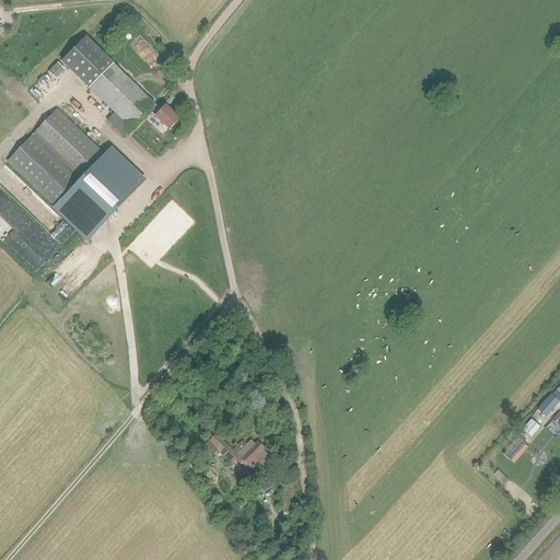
[(85,37),(61,61),(86,86),(112,62),(85,37)]
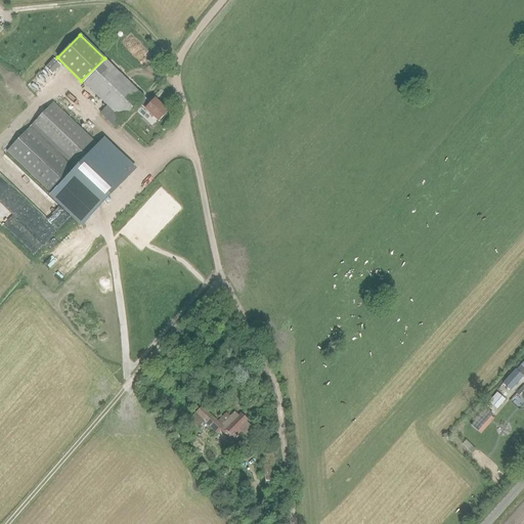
[(53,58),(45,68),(52,74),(60,64),(53,58)]
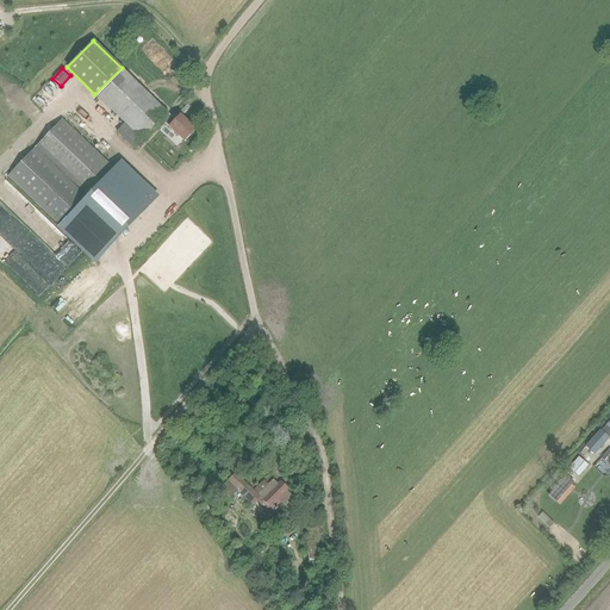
[(194,130),(180,114),(174,122),(166,113),(167,113),(122,69),(95,95),(141,139),(160,119),(184,141),(194,130)]
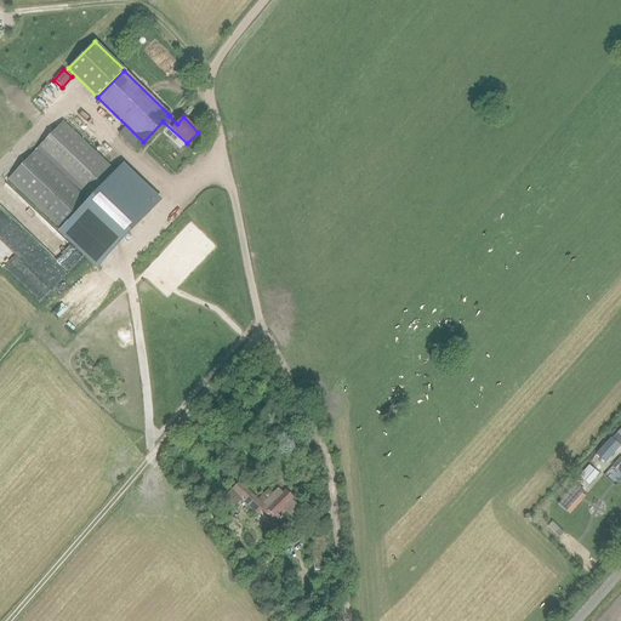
[(117,171),(63,121),(35,151),(87,201),(117,171)]
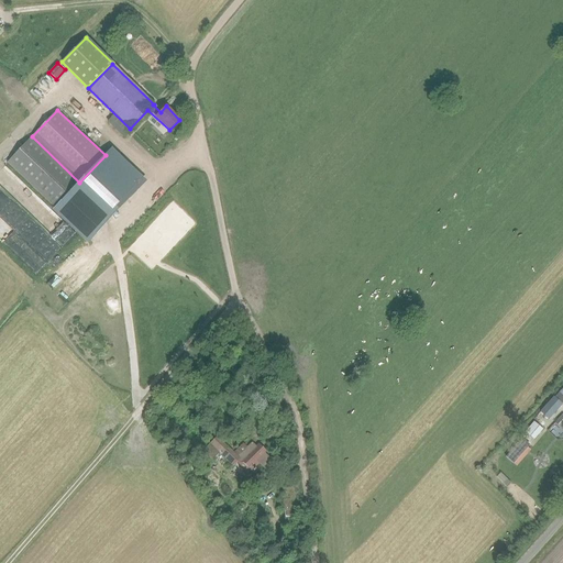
[(55,208),(79,183),(32,138),(8,163),(55,208)]
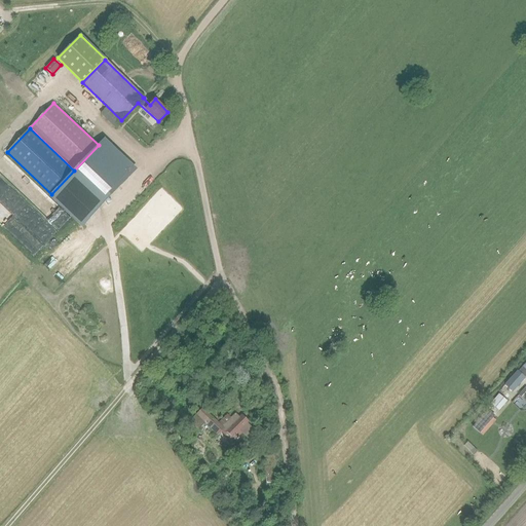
[(51,194),(50,195),(81,224),(129,175),(99,145),(74,171),(51,194)]
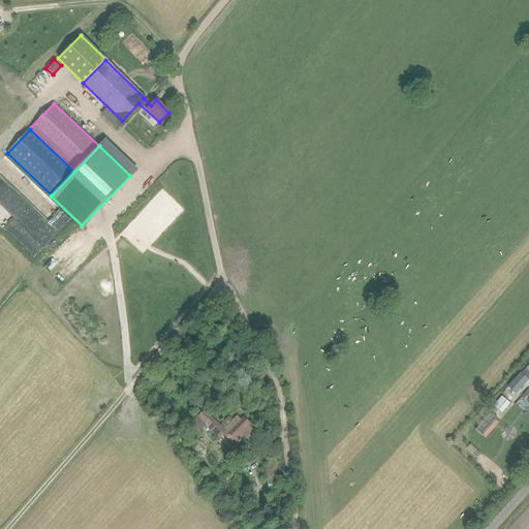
[(34,255),(44,247),(36,238),(27,245),(34,255)]
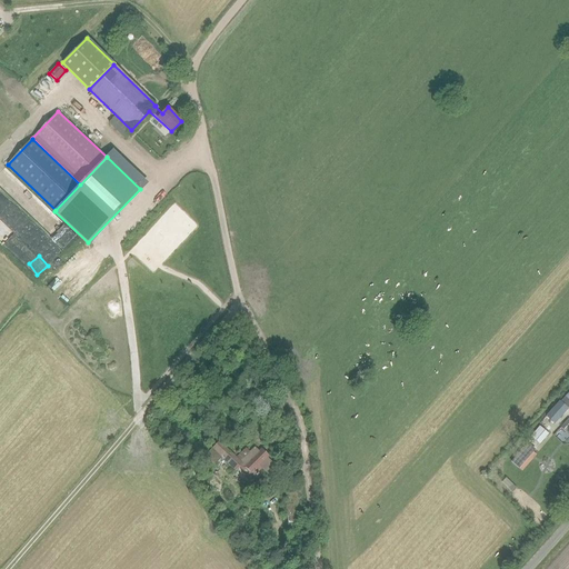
[(559,401),(552,408),(545,417),(553,425),(568,409),(559,401)]
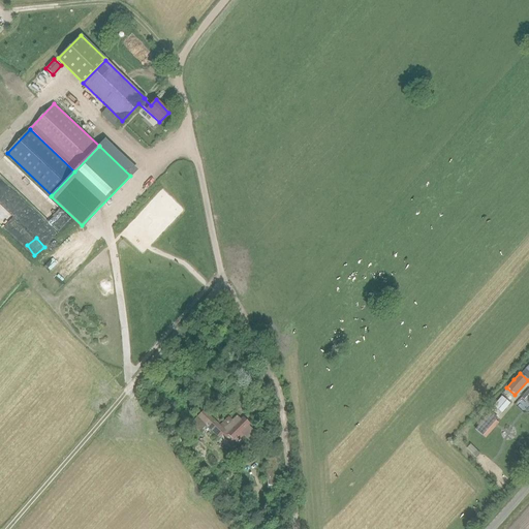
[(493,407),(501,414),(509,404),(501,397),(493,407)]
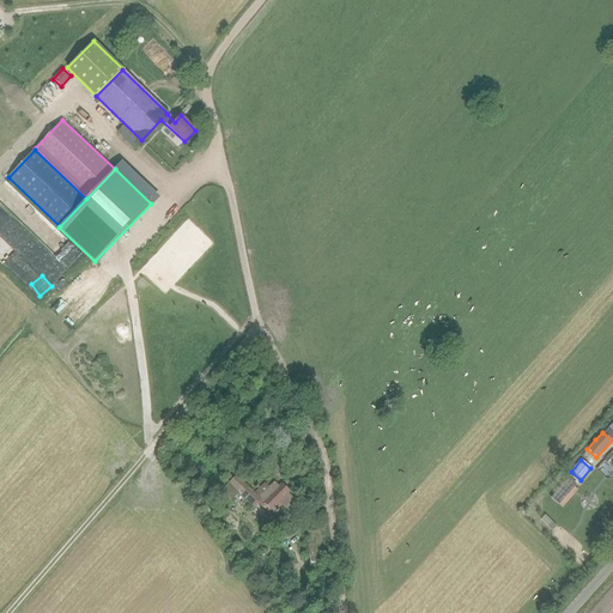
[(254,493),(236,477),(220,491),(230,501),(237,492),(253,507),(258,502),(265,510),(263,511),(269,516),(280,504),(290,514),(298,505),(286,493),(287,492),(281,485),(279,487),(274,483),(269,487),(265,483),(254,493)]
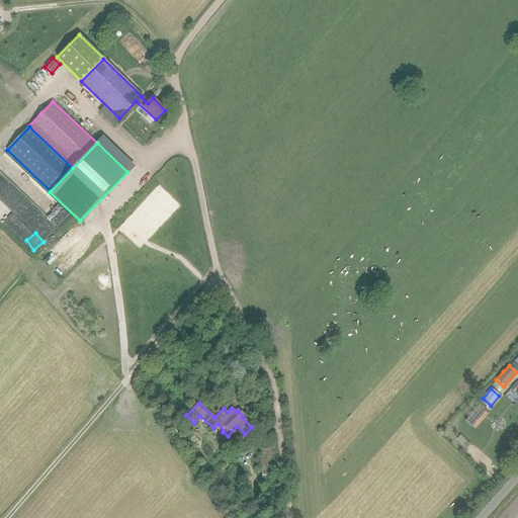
[(487,410),(480,404),(465,421),(471,426),(487,410)]
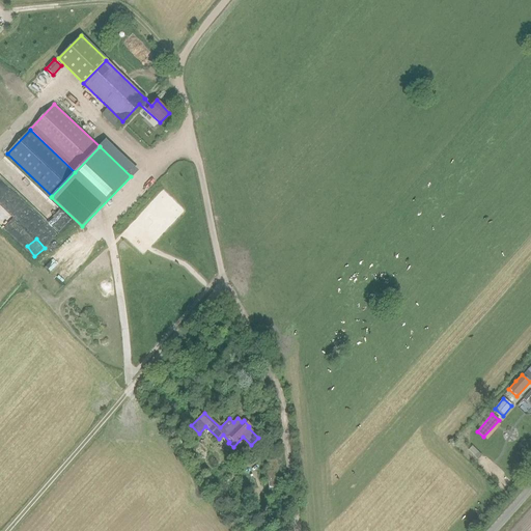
[(482,463),(501,479),(507,473),(488,456),(482,463)]
